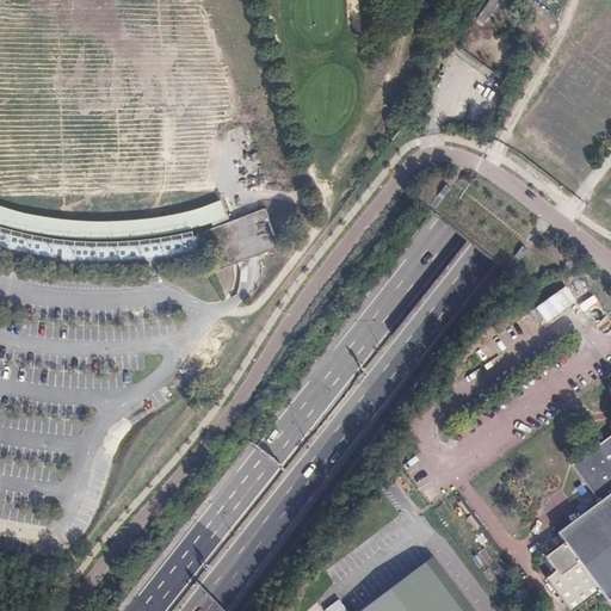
[(0,204),(0,223),(1,224),(23,232),(45,235),(67,238),(90,238),(115,239),(136,238),(156,235),(177,233),(196,228),(214,222),(228,216),(221,199),(210,203),(192,210),(168,215),(140,220),(112,221),(82,221),(56,218),(32,215),(11,209),(0,204)]
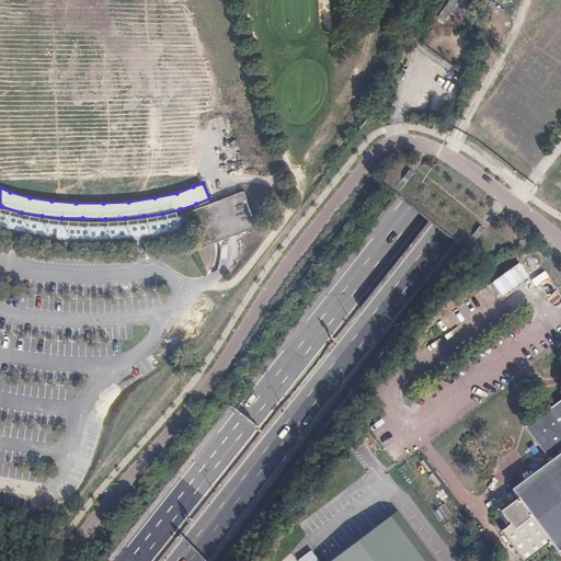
[(185,214),(191,229),(198,250),(258,227),(243,192),(185,214)]
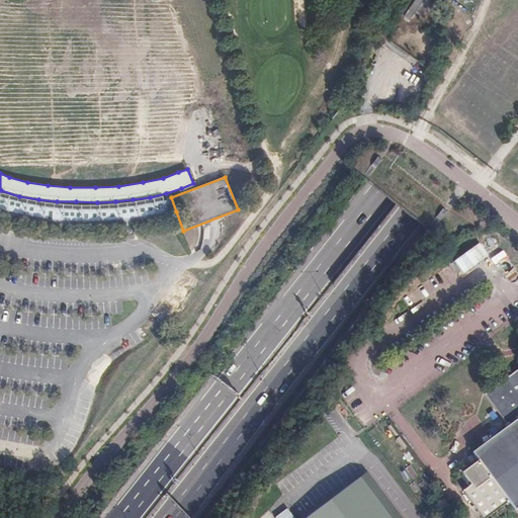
[(153,217),(176,211),(171,197),(159,201),(145,204),(130,206),(111,208),(91,208),(70,208),(46,206),(26,203),(7,199),(0,196),(0,210),(20,217),(46,221),(79,224),(111,223),(134,220),(153,217)]
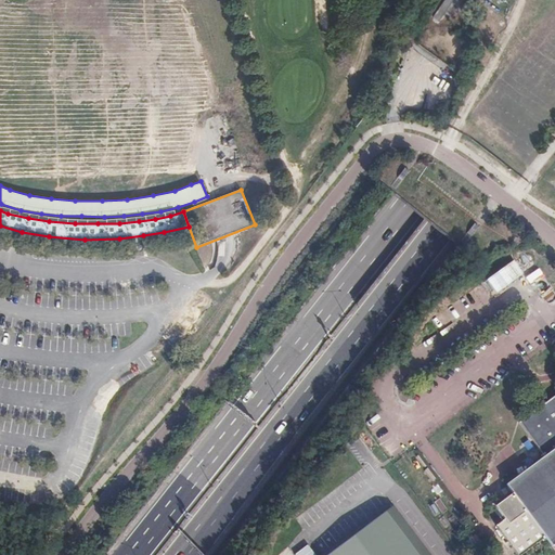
[(497,525),(518,554),(520,554),(546,537),(552,545),(554,543),(554,396),(520,423),(544,455),(505,483),(513,493),(495,505),(504,518),(497,525)]
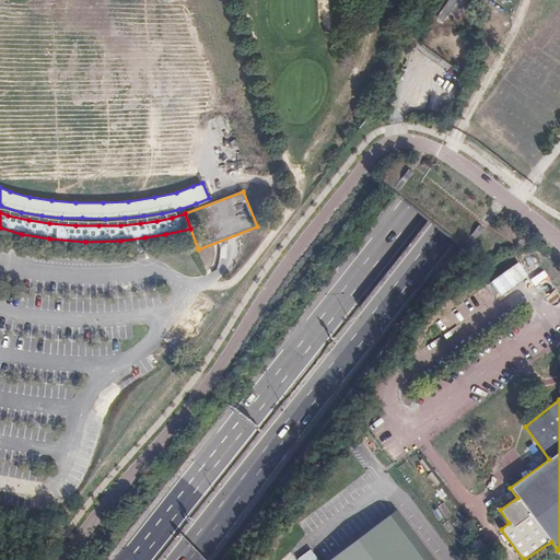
[(435,426),(440,431),(455,418),(452,413),(435,426)]
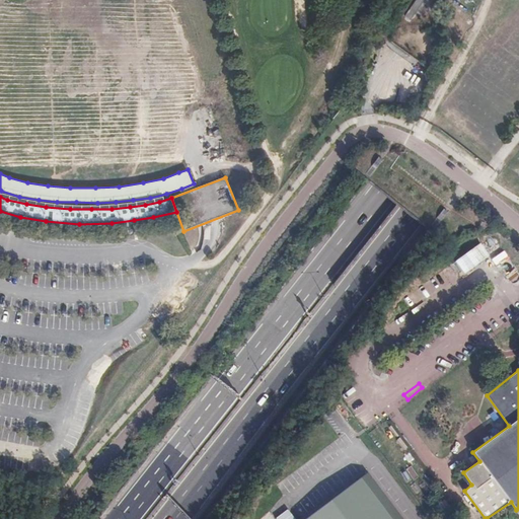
[(397,518),(364,474),(305,518),(397,518)]
